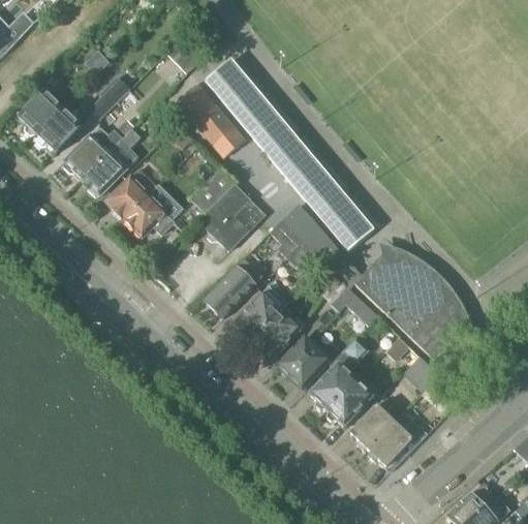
[(167,52),(175,59),(186,71),(197,60),(198,62),(205,57),(186,33),(179,40),(167,52)]
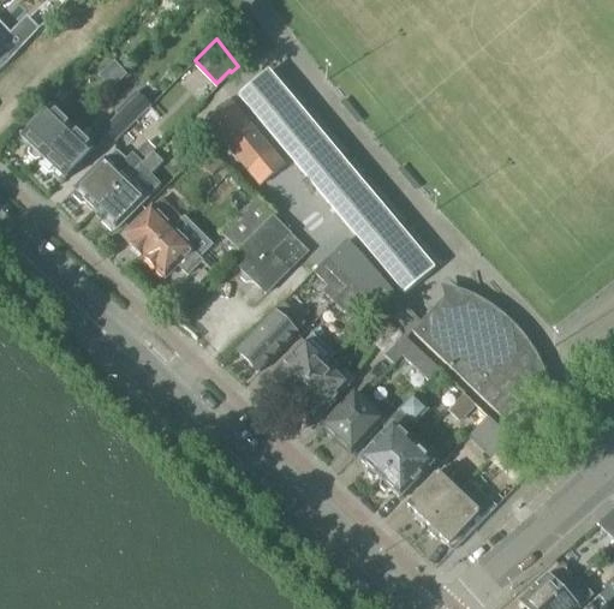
[(114,59),(107,65),(121,78),(127,72),(114,59)]
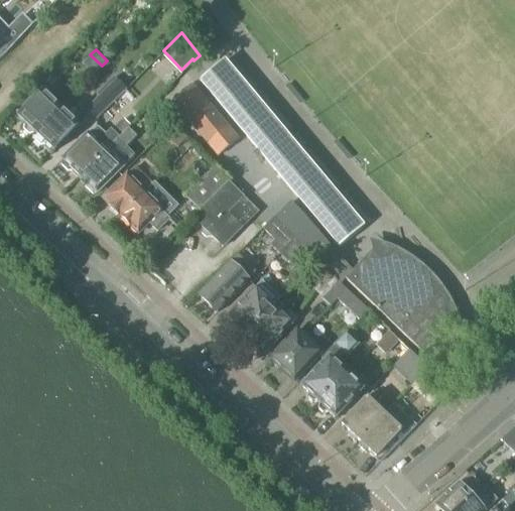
[(102,66),(90,54),(83,61),(95,73),(102,66)]
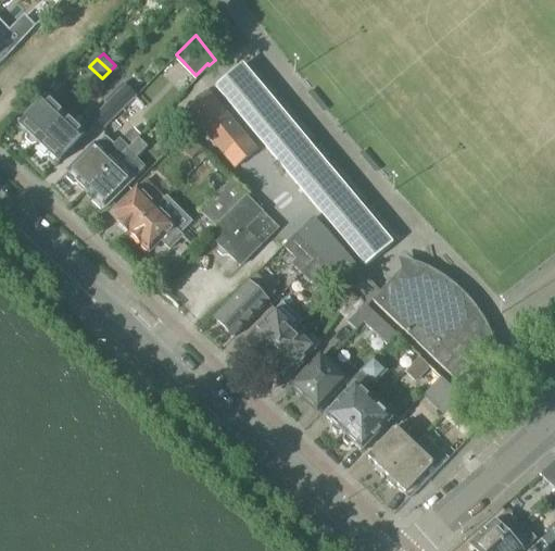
[(363,265),(392,241),(241,60),(212,84),(363,265)]
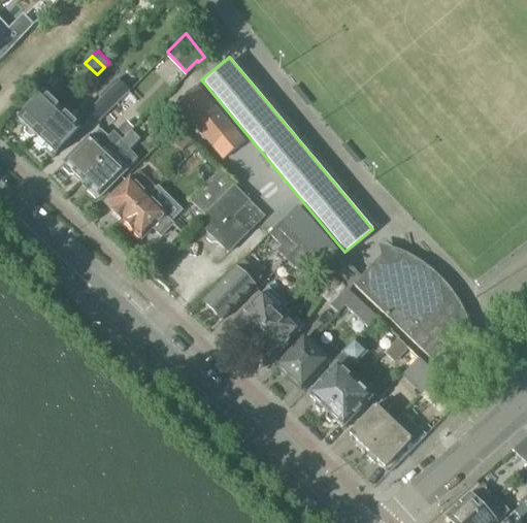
[(89,106),(99,118),(130,89),(118,76),(100,93),(102,95),(89,106)]
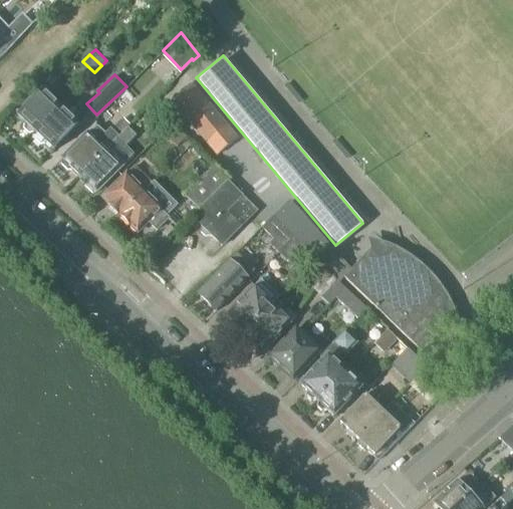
[(174,98),(218,152),(238,136),(194,82),(174,98)]
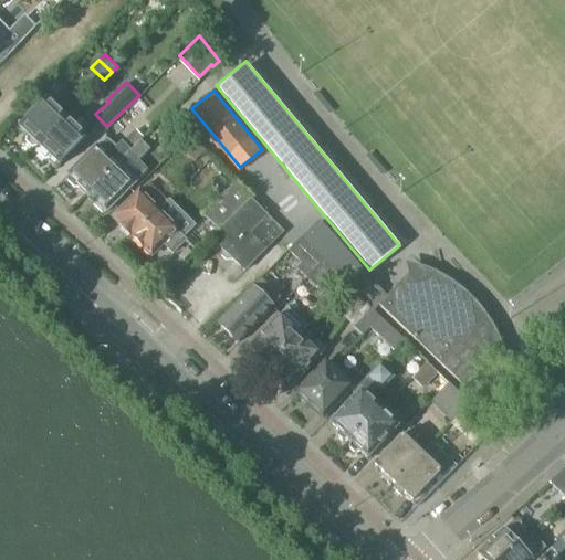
[(38,141),(39,143),(66,116),(46,96),(34,108),(20,124),(29,133),(27,135),(28,135),(27,138),(32,144),(35,143),(35,144),(38,141)]
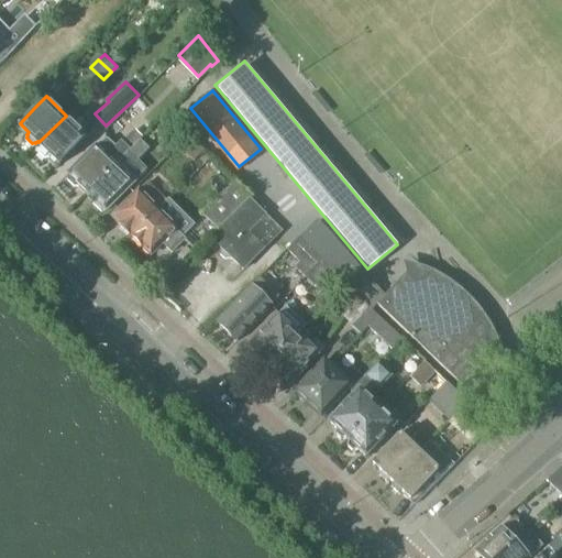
[(166,111),(160,119),(167,128),(175,120),(166,111)]
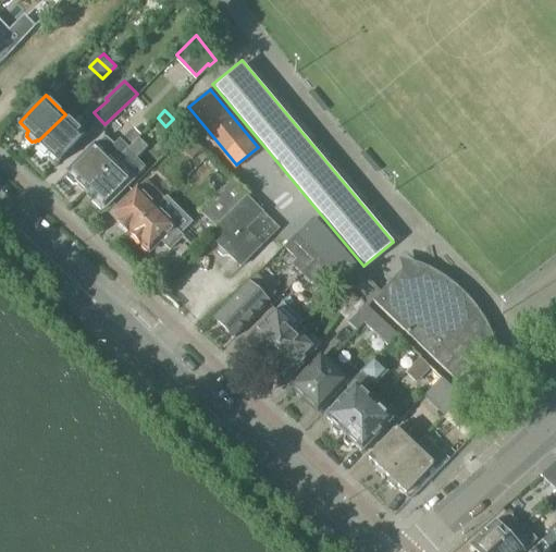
[(65,114),(38,140),(40,143),(39,145),(39,148),(45,154),(48,152),(48,154),(50,151),(59,160),(85,134),(65,114)]
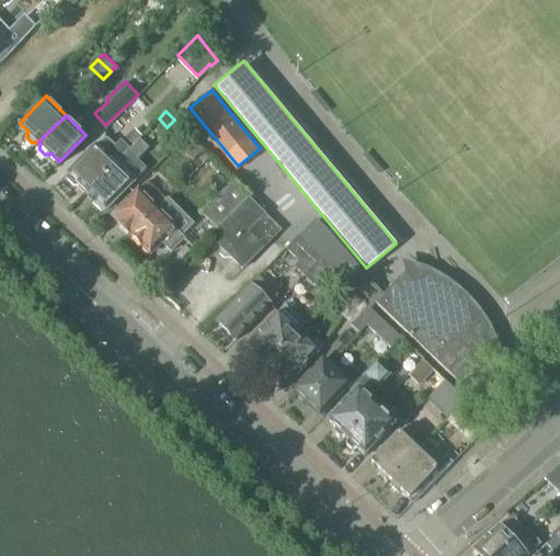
[(204,145),(190,132),(189,132),(179,143),(194,157),(204,146),(204,145)]
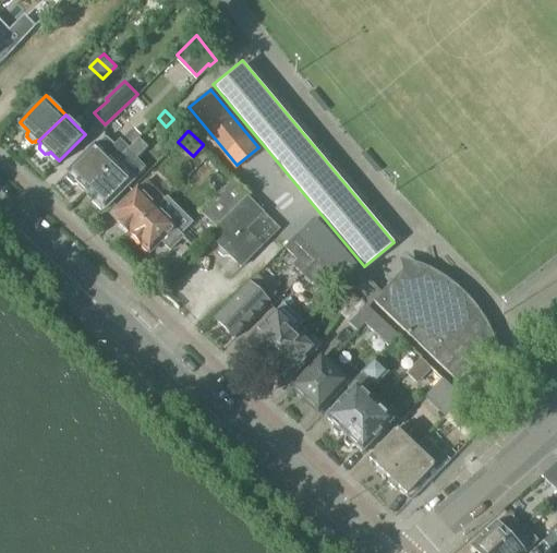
[(122,137),(114,145),(105,136),(95,141),(68,169),(69,169),(68,170),(67,176),(74,182),(79,182),(80,180),(87,188),(114,159),(129,144),(122,137)]
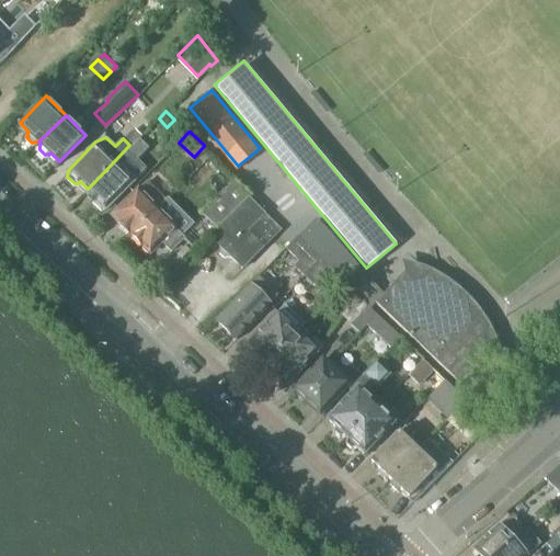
[(115,160),(88,189),(96,196),(95,197),(93,202),(100,207),(104,205),(105,205),(106,206),(134,179),(115,160)]
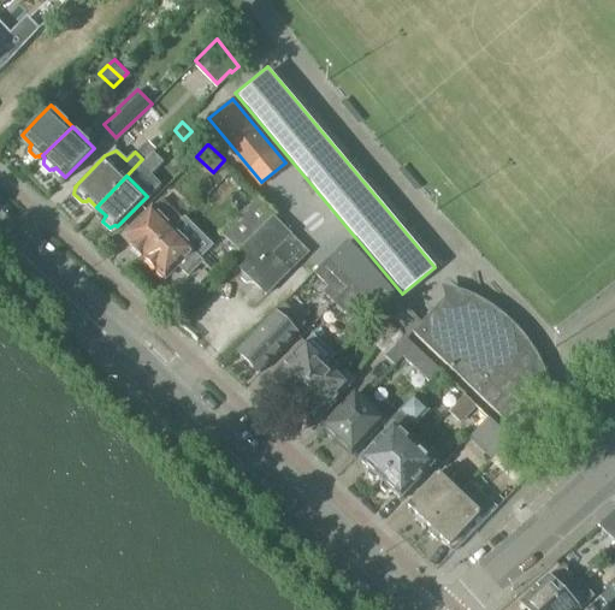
[(224,231),(240,247),(275,211),(260,196),(224,231)]
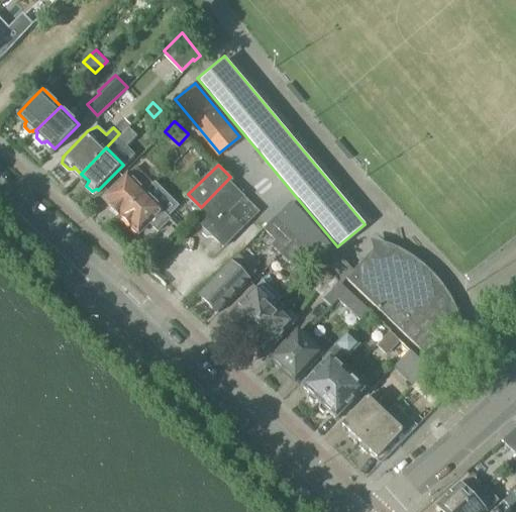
[(104,196),(121,213),(144,189),(128,173),(104,196)]
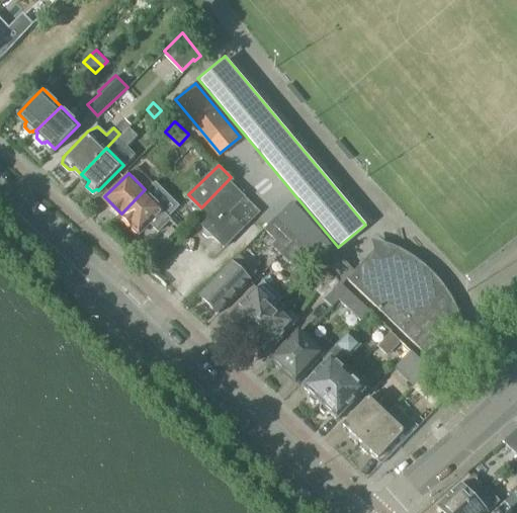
[(230,180),(200,209),(194,215),(203,224),(203,231),(206,235),(214,235),(225,245),(259,209),(230,180)]
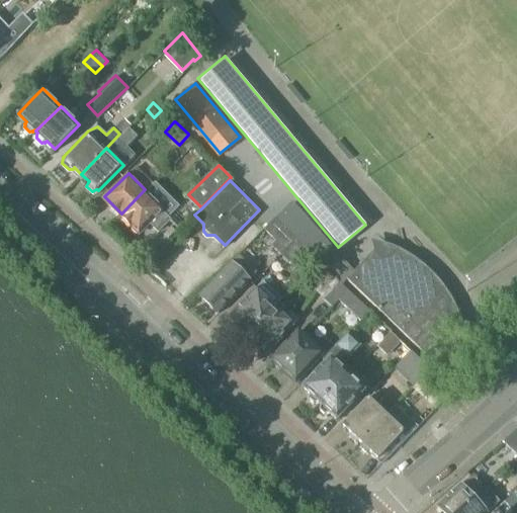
[(145,189),(121,214),(139,231),(150,220),(158,229),(176,210),(177,208),(171,202),(167,201),(162,206),(145,189)]
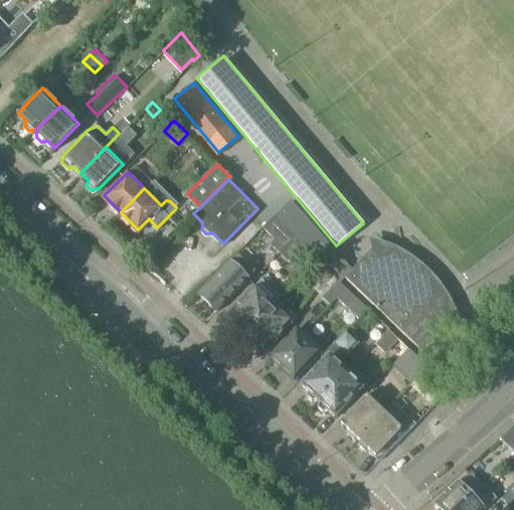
[(275,214),(295,235),(317,257),(319,260),(338,277),(341,280),(345,275),(352,268),(333,246),(304,211),(292,198),(290,200),(275,214)]
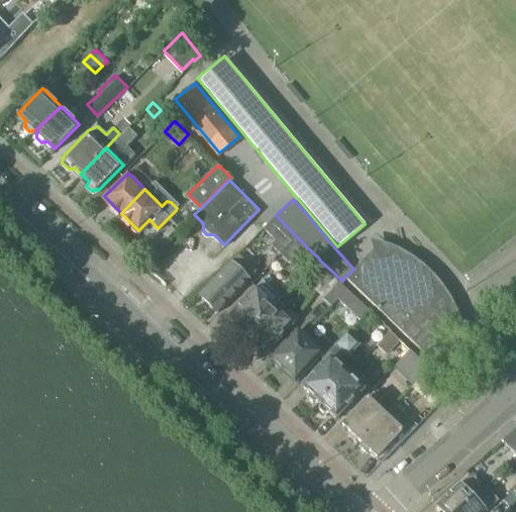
[(273,242),(282,251),(296,236),(276,215),(275,215),(264,226),(277,238),(273,242)]
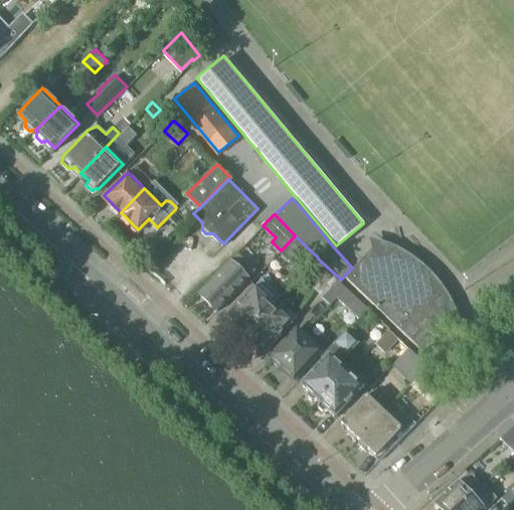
[(298,250),(311,263),(317,257),(295,235),(281,250),(290,259),(298,250)]
